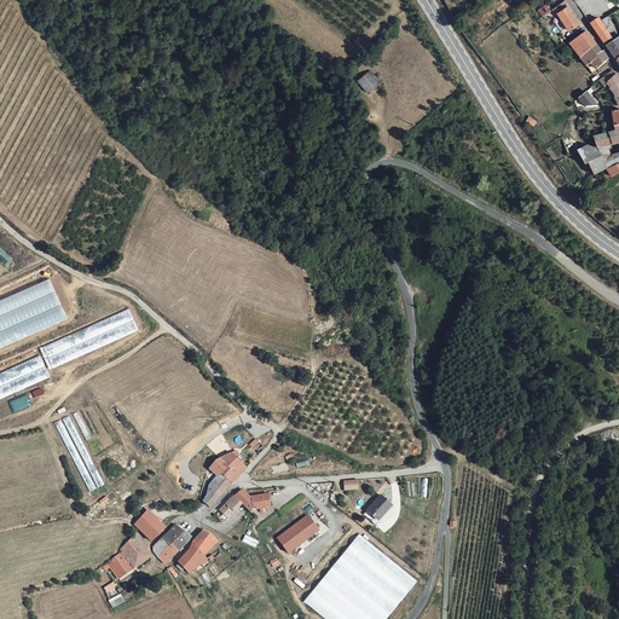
[(568,21),(571,18),(559,0),(557,0),(555,3),(559,9),(553,12),(554,12),(563,28),(571,24),(568,21)]
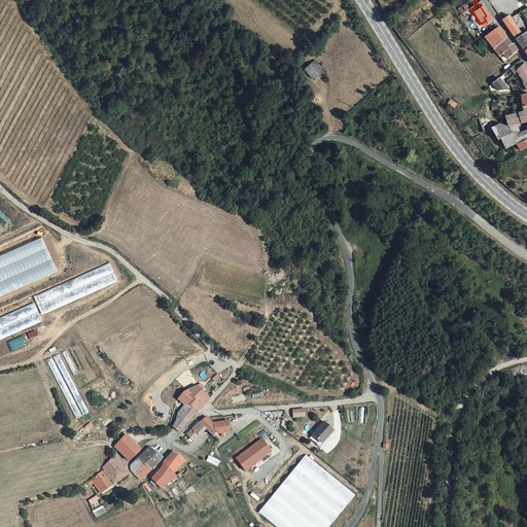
[(476,7),(472,2),(466,6),(470,11),(471,10),(470,10),(476,7)]
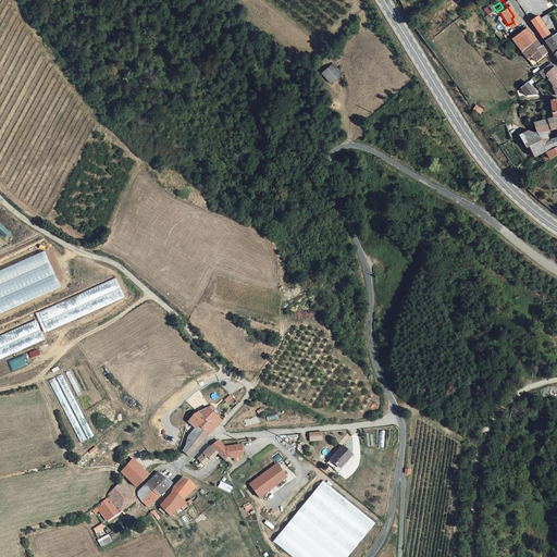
[(549,15),(548,13),(537,20),(543,27),(551,23),(547,17),(549,15)]
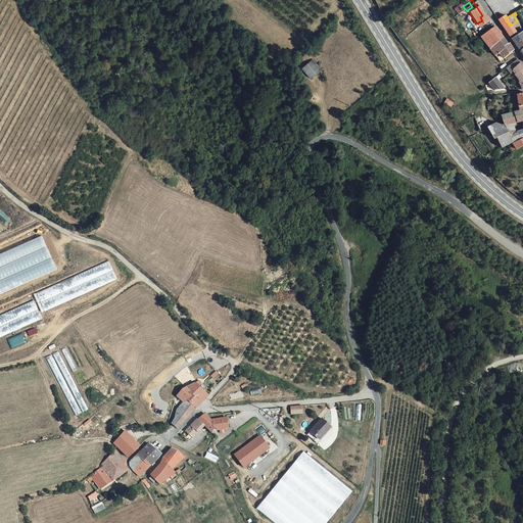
[(496,21),(509,37),(515,33),(514,31),(510,26),(505,18),(504,16),(496,21)]
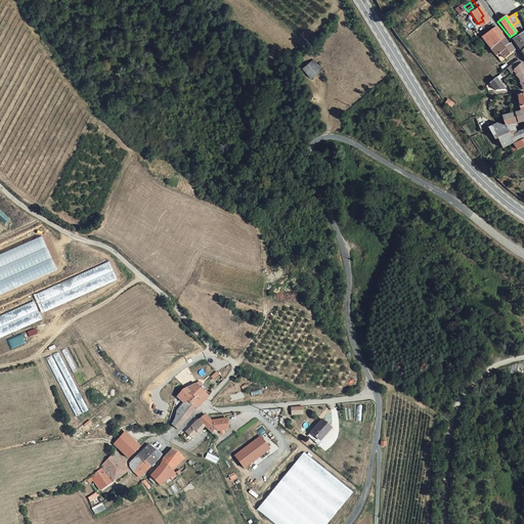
[(491,27),(477,38),(485,48),(500,38),(497,34),(491,27)]
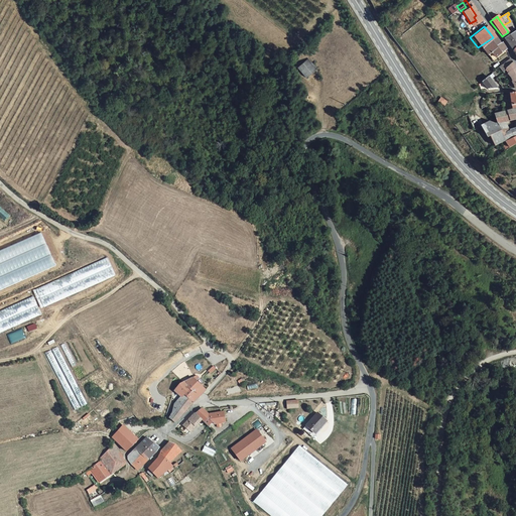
[(515,31),(504,39),(512,50),(515,45),(515,31)]
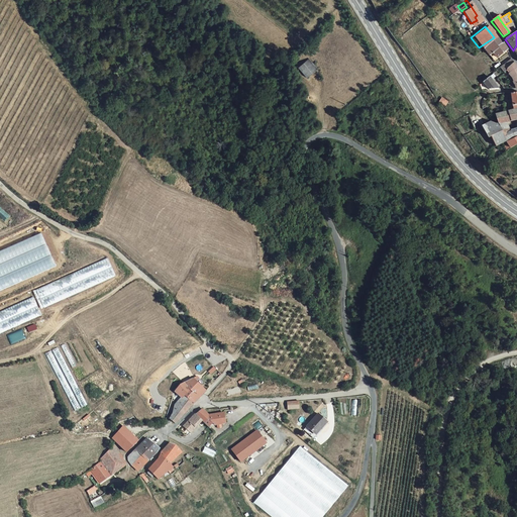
[(489,55),(493,60),(504,50),(500,44),(499,45),(494,37),(479,47),(485,57),(489,55)]
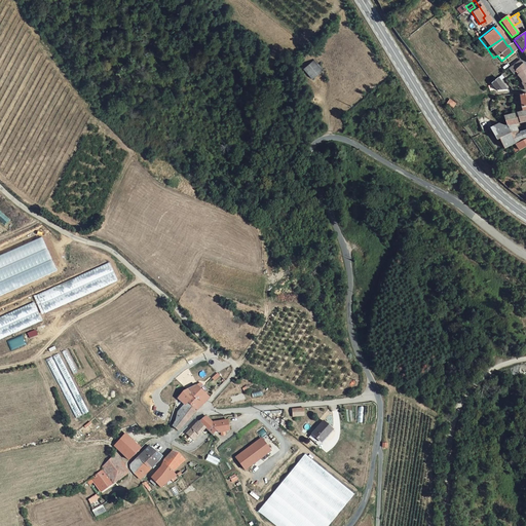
[(504,69),(510,75),(512,78),(516,77),(520,90),(525,90),(525,76),(524,71),(516,60),(504,69)]
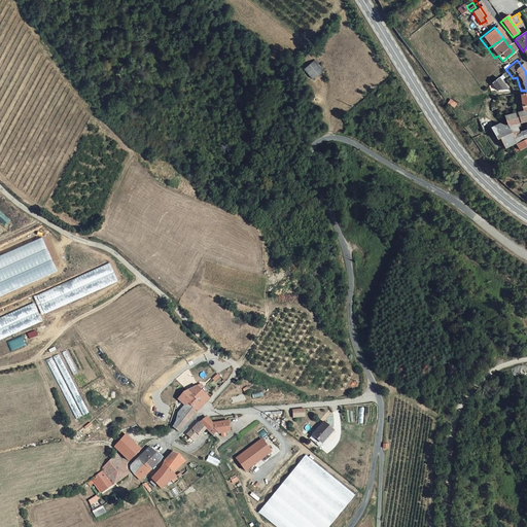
[(488,83),(487,84),(493,92),(504,91),(494,78),(488,83)]
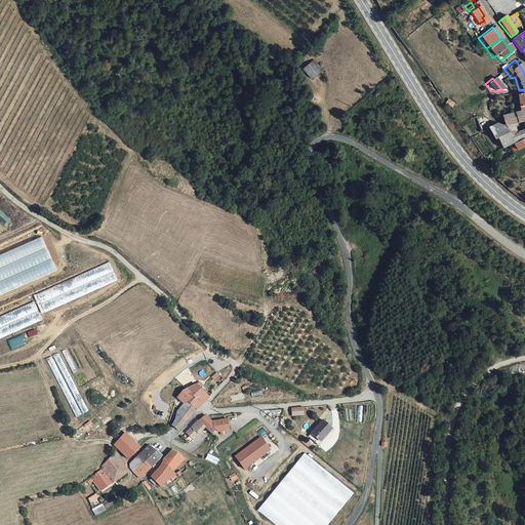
[(510,125),(522,122),(522,120),(524,118),(524,99),(524,93),(515,94),(517,113),(498,118),(501,127),(506,126),(510,125)]
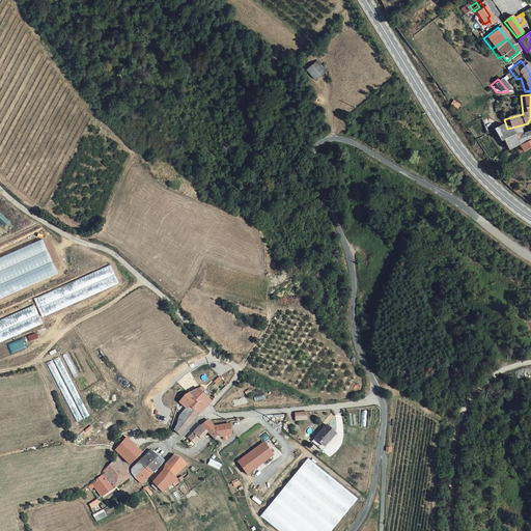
[(530,119),(528,121),(528,123),(529,127),(530,127),(530,131),(519,135),(515,127),(511,128),(507,129),(499,127),(491,131),(498,143),(500,142),(505,151),(515,146),(530,139),(530,138),(530,119)]
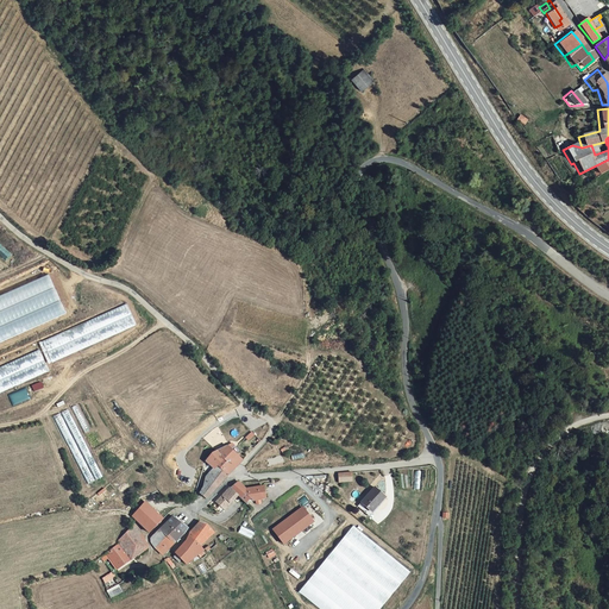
[(596,176),(608,167),(608,161),(608,159),(591,168),(596,176)]
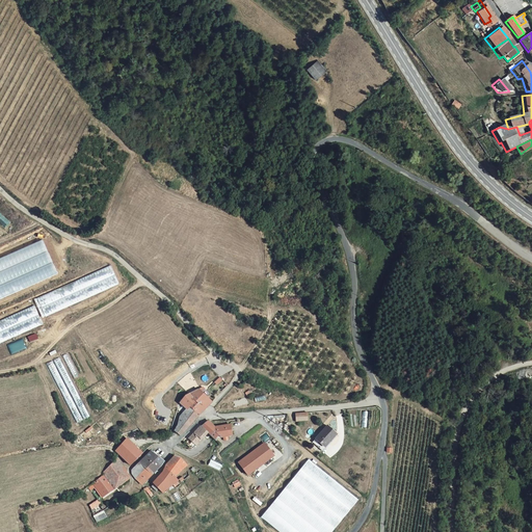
[(41,316),(120,287),(111,267),(33,297),(41,316)]
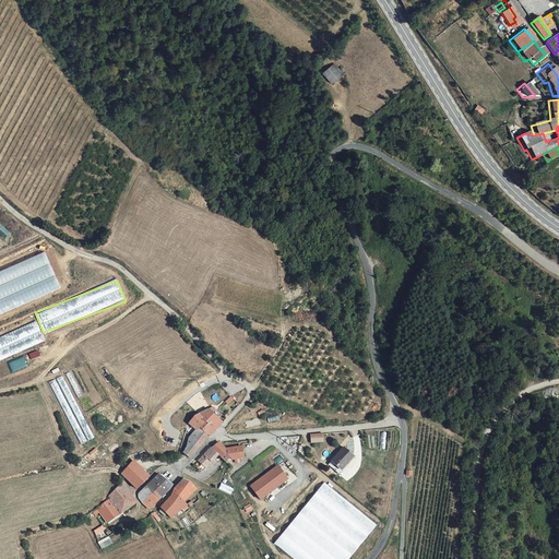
[(37,322),(0,336),(0,359),(45,343),(37,322)]
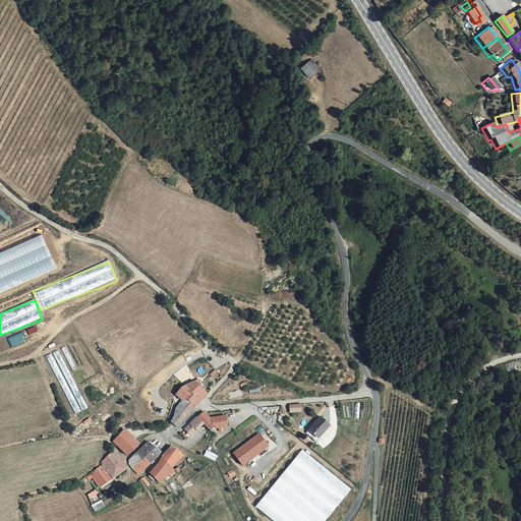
[(26,330),(29,335),(38,331),(35,326),(26,330)]
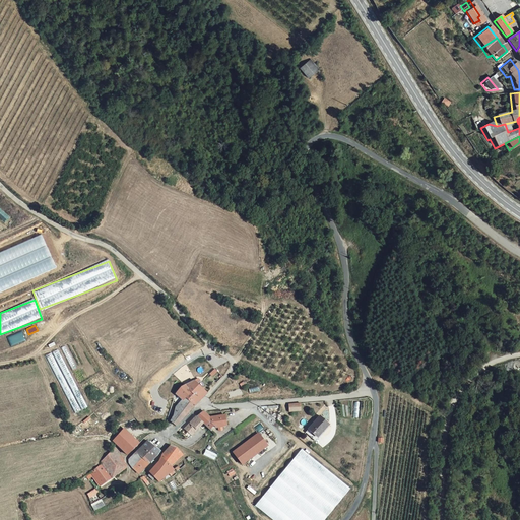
[(22,331),(6,336),(9,346),(25,340),(22,331)]
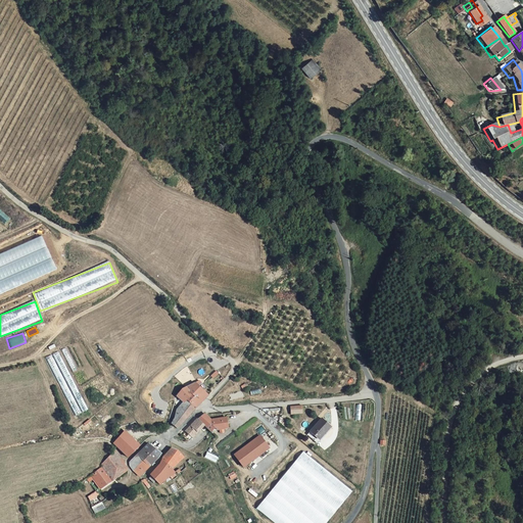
[(180,400),(176,406),(187,415),(193,408),(194,408),(203,397),(205,394),(197,386),(200,383),(196,379),(193,382),(191,380),(180,387),(174,394),(180,400)]
